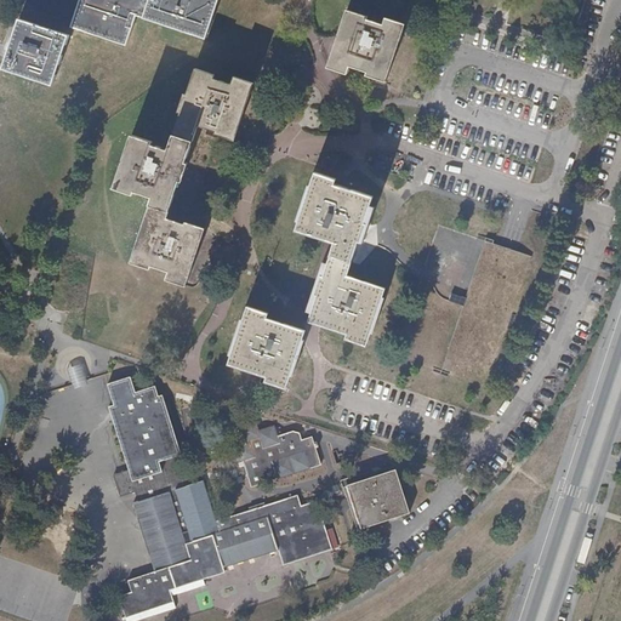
[(143,0),(79,0),(69,29),(123,49),(132,17),(203,41),(216,0),(155,0),(154,4),(143,0)]
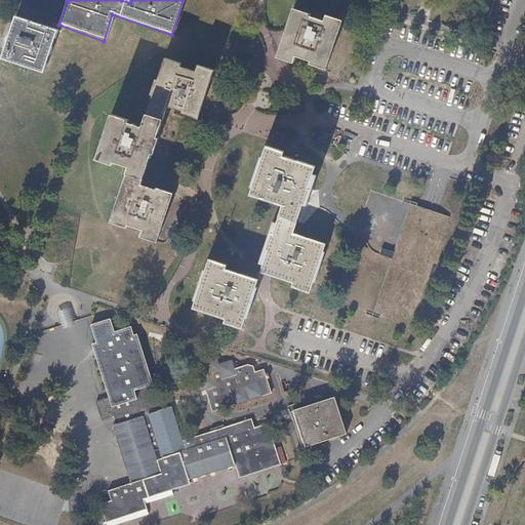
[(307,17),(291,12),(282,41),(276,61),(290,66),(293,59),(309,65),(308,68),(323,74),(339,25),(324,18),(321,25),(307,19),(307,17)]
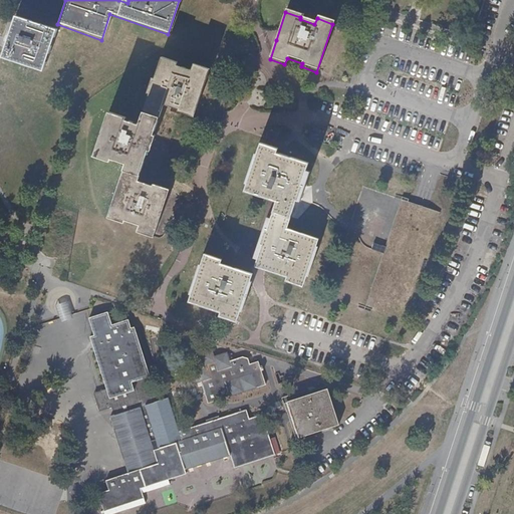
[(55,32),(15,18),(8,38),(0,59),(41,73),(55,32)]
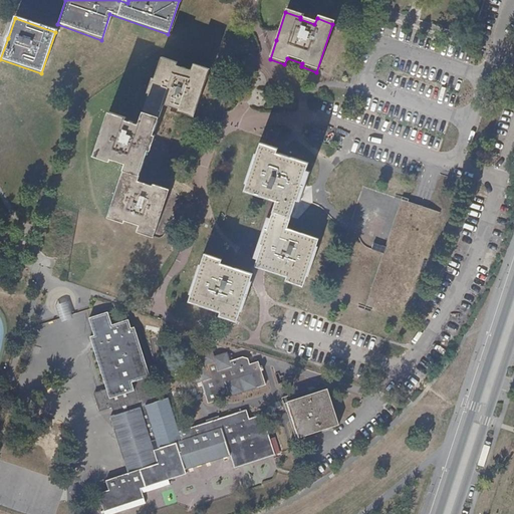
[(144,111),(158,116),(163,101),(181,107),(180,110),(194,115),(198,101),(209,68),(194,64),(192,69),(178,64),(179,61),(162,55),(155,77),(152,76),(147,93),(150,94),(144,111)]
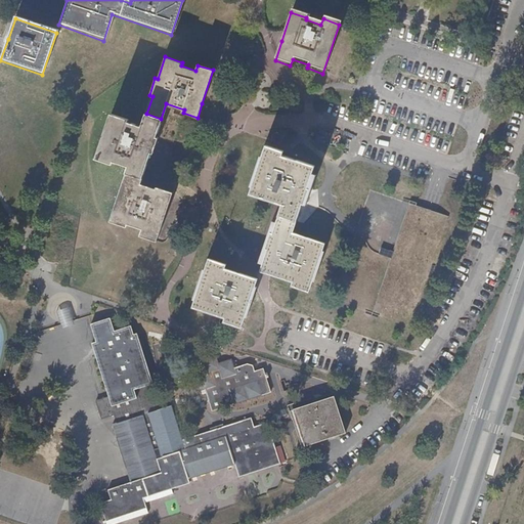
[(128,166),(128,168),(144,174),(151,151),(155,153),(157,146),(159,139),(155,138),(161,119),(146,114),(142,125),(129,121),(131,117),(111,111),(95,160),(112,165),(114,161),(128,166)]
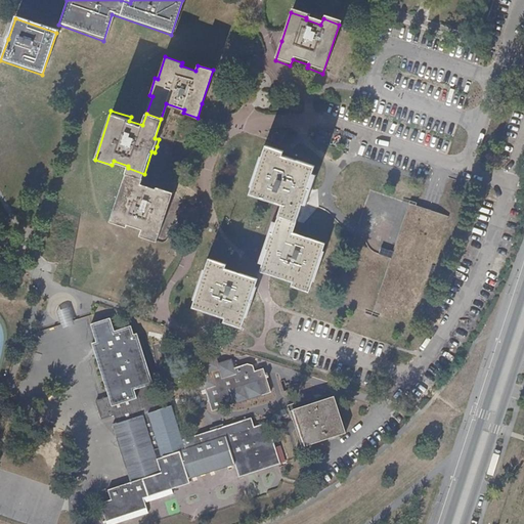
[(287,135),(276,132),(272,142),(282,145),(287,135)]
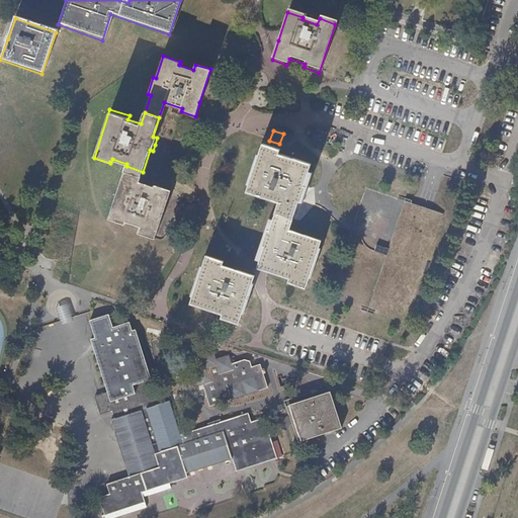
[(278,203),(275,211),(293,218),(298,201),(303,203),(306,196),(314,172),(310,171),(312,164),(278,153),(280,148),(263,142),(246,192),(278,203)]
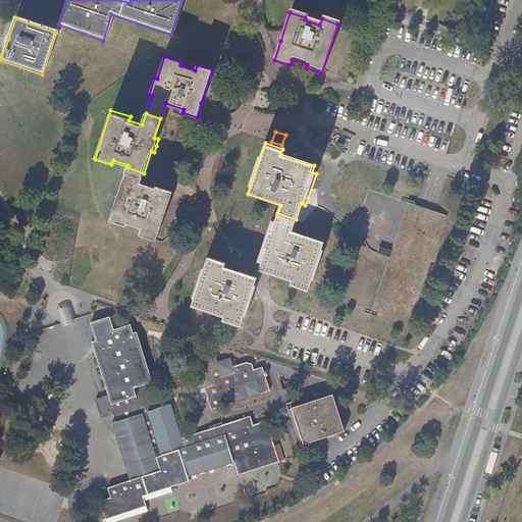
[(127,167),(108,221),(125,227),(127,223),(142,228),(140,235),(156,241),(173,192),(161,188),(157,186),(155,190),(140,184),(144,173),(127,167)]
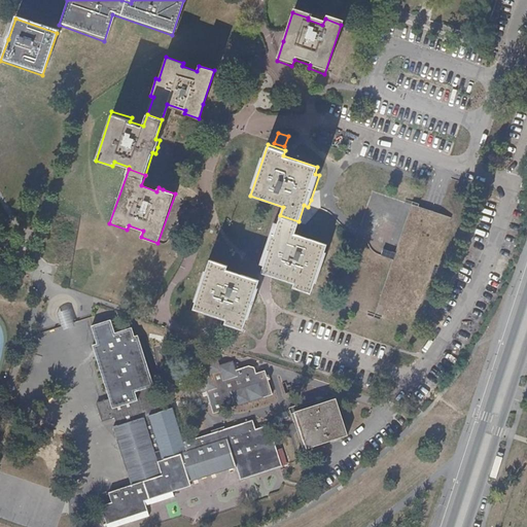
[(265,266),(262,273),(271,276),(293,283),(292,288),(310,293),(326,244),(294,234),(299,221),(280,215),(277,223),(273,221),(259,265),(265,266)]
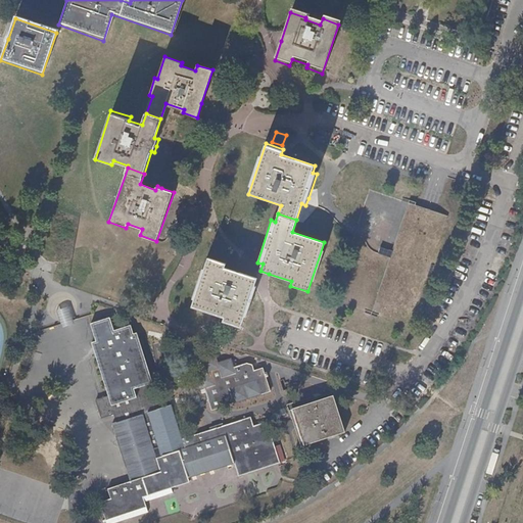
[(204,268),(200,280),(192,305),(225,317),(223,321),(240,327),(242,322),(256,278),(226,267),(226,263),(208,256),(204,268)]
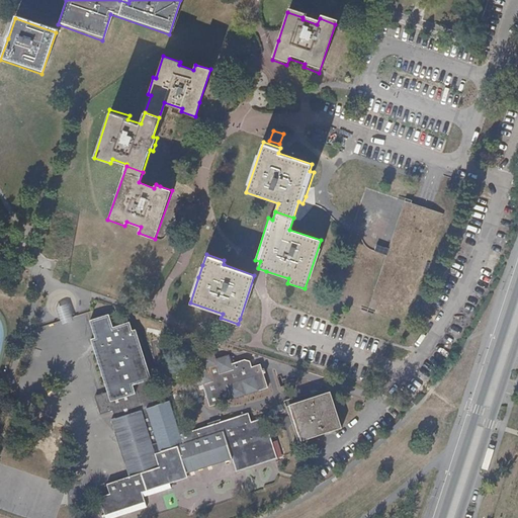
[(75,320),(70,303),(65,299),(59,303),(57,307),(62,324),(75,320)]
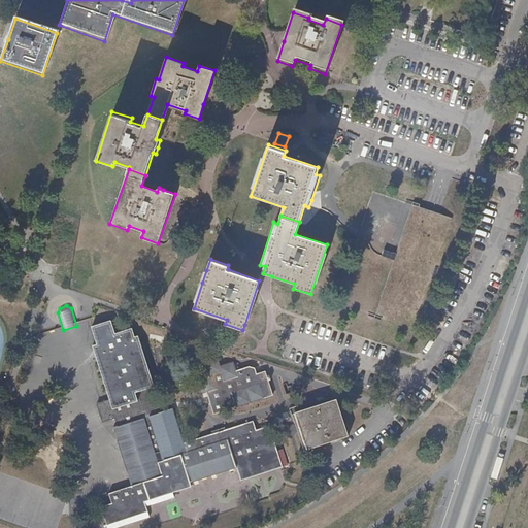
[(106,322),(93,326),(98,344),(94,345),(95,350),(110,398),(97,403),(102,422),(114,418),(116,422),(118,426),(110,428),(128,487),(104,494),(107,504),(96,507),(102,527),(112,527),(144,519),(141,508),(169,500),(168,495),(187,489),(186,485),(232,471),(237,485),(278,472),(264,430),(252,434),(249,425),(179,447),(169,411),(158,415),(133,338),(131,339),(128,331),(111,336),(106,322)]
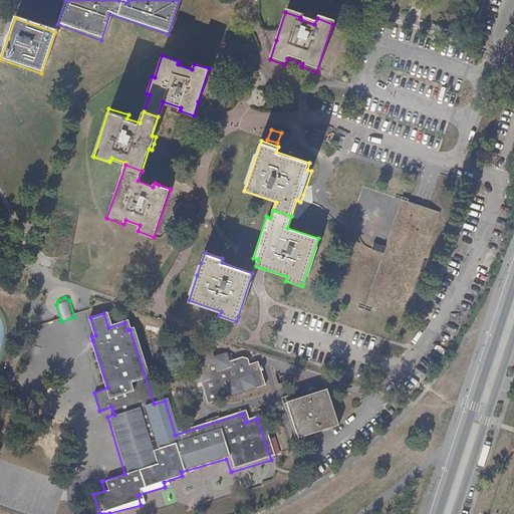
[(208,350),(193,354),(197,367),(188,370),(193,386),(197,383),(200,392),(204,406),(261,388),(257,374),(260,373),(258,369),(256,370),(253,362),(248,365),(248,367),(245,367),(243,362),(238,359),(229,362),(229,359),(225,360),(223,354),(211,358),(209,353),(208,350)]
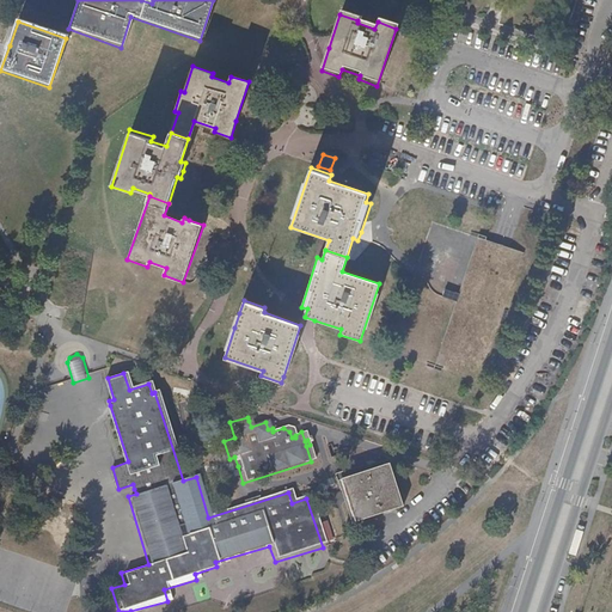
[(386,467),(337,483),(350,526),(399,510),(386,467)]
